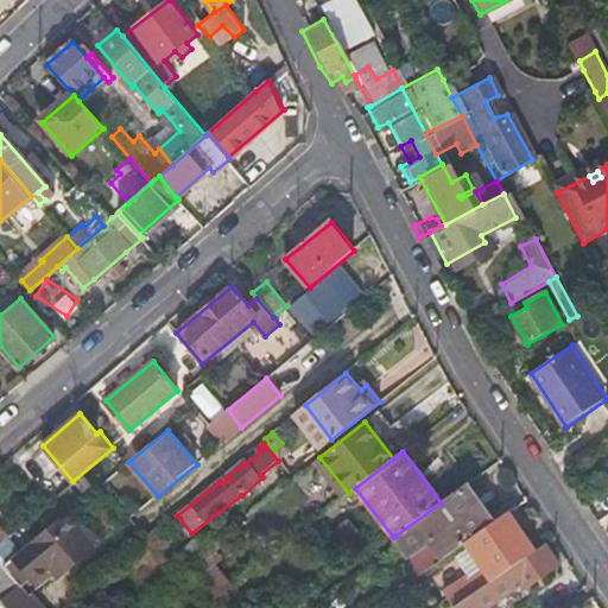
[(445,556),(491,525),(463,487),(441,502),(396,536),(412,558),(435,540),(445,556)]
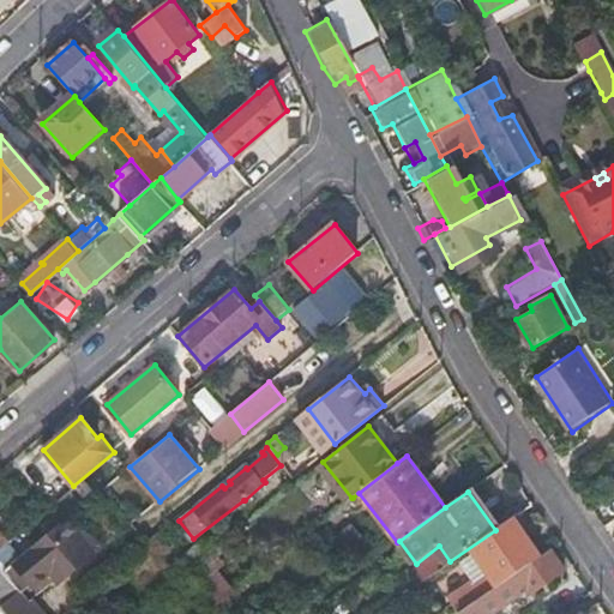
[(20,554),(13,560),(32,582),(47,570),(54,578),(59,582),(95,553),(92,551),(80,536),(66,519),(20,554)]
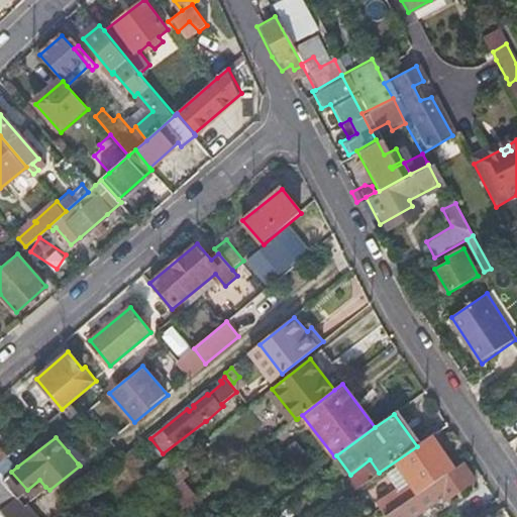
[(287,466),(306,455),(299,441),(280,451),(287,466)]
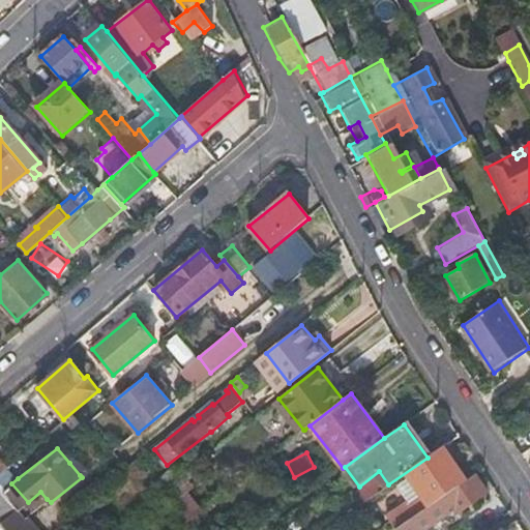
[(441,500),(467,482),(445,452),(420,470),(441,500)]
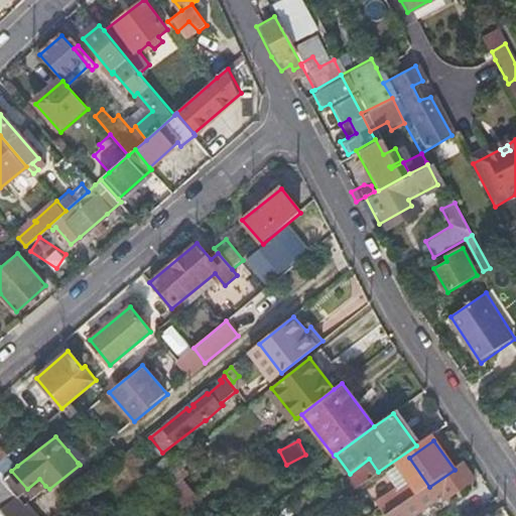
[(74,446),(68,450),(78,463),(83,458),(74,446)]
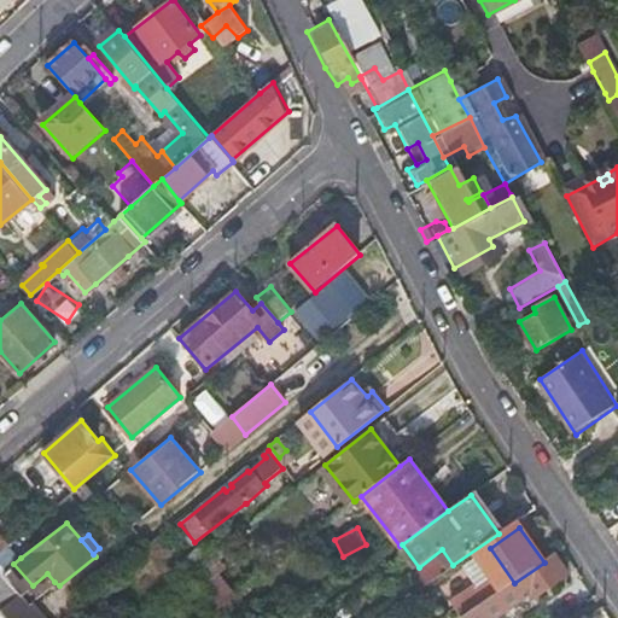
[(9,543),(5,546),(0,549),(0,565),(5,571),(13,564),(21,558),(9,543)]
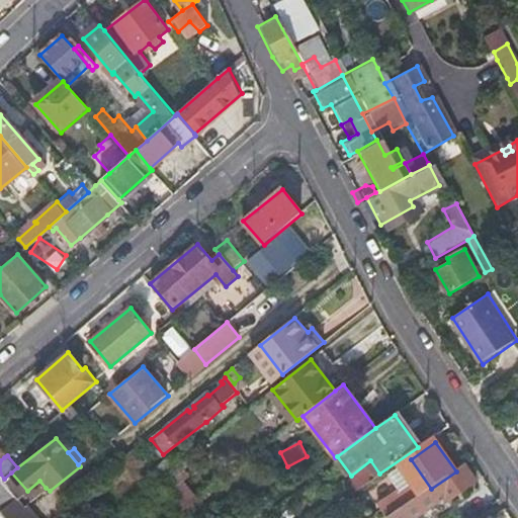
[(192,461),(188,456),(179,464),(183,469),(192,461)]
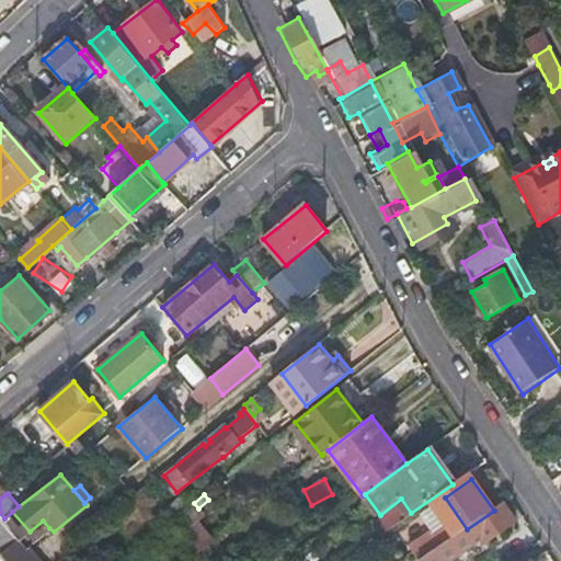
[(171,521),(191,505),(182,495),(163,512),(171,521)]
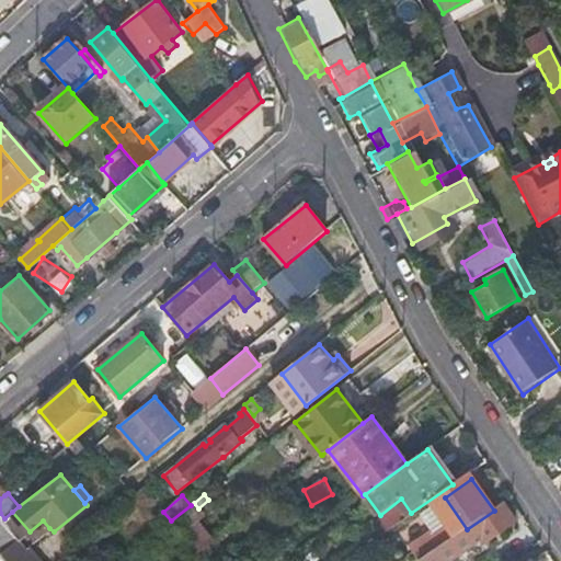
[(390,529),(411,513),(401,499),(380,515),(390,529)]
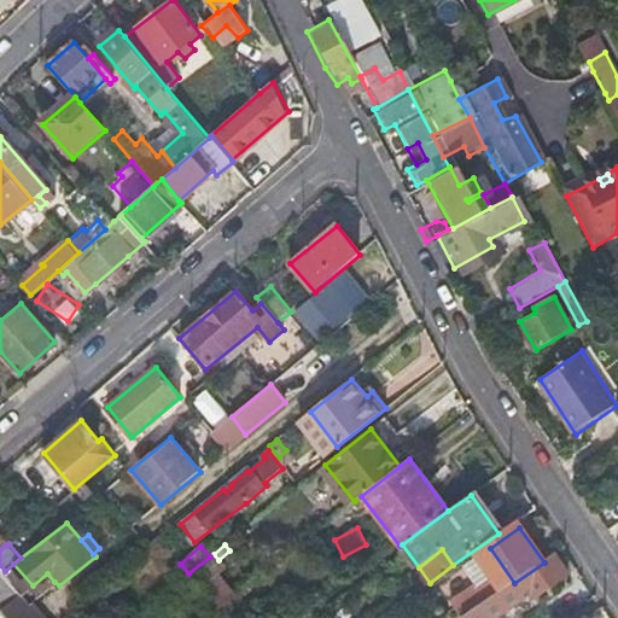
[(219,560),(214,554),(210,557),(188,573),(217,608),(234,596),(216,575),(225,567),(219,560)]
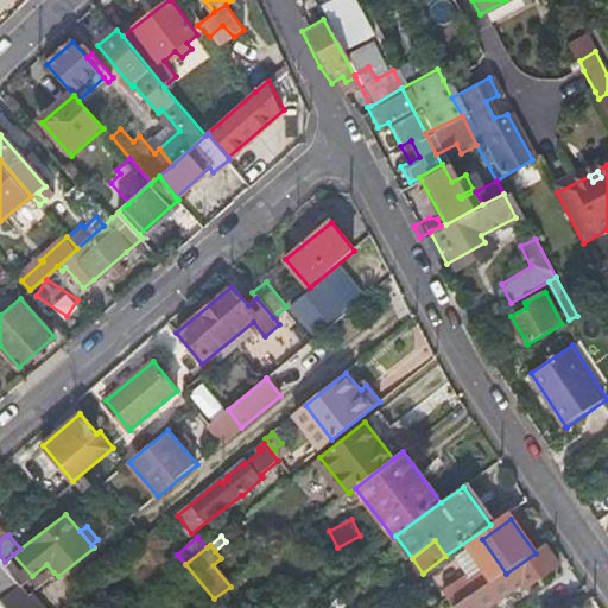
[(456,607),(488,607),(520,584),(524,589),(558,565),(545,546),(536,553),(506,574),(486,588),(456,607)]
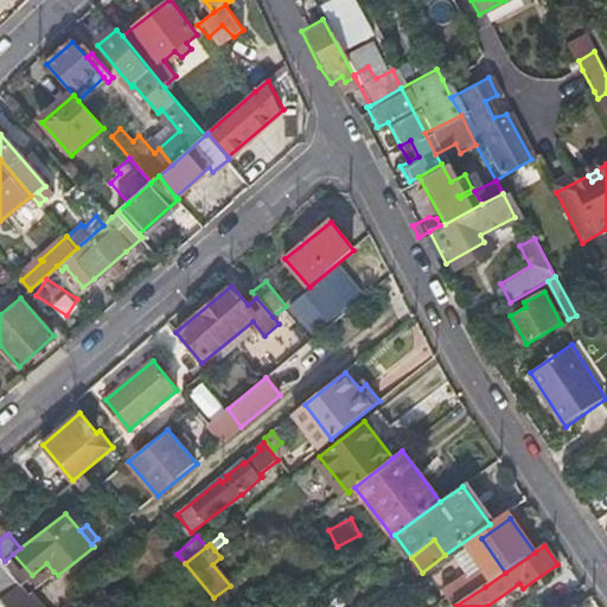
[(0,595),(18,582),(2,563),(0,560),(0,595)]
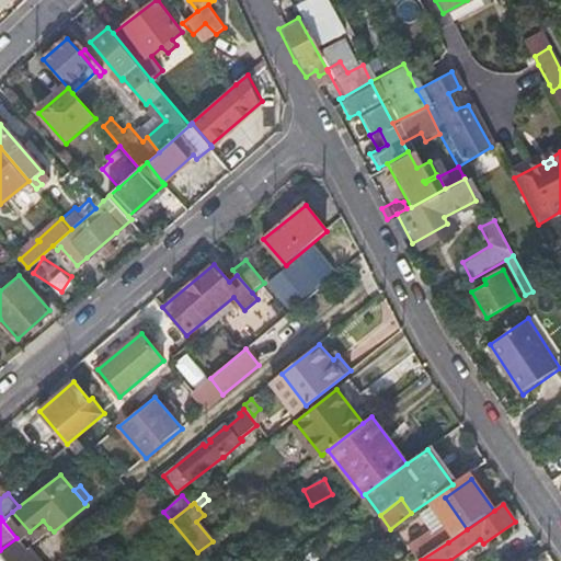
[(43,521),(30,531),(35,539),(49,528),(43,521)]
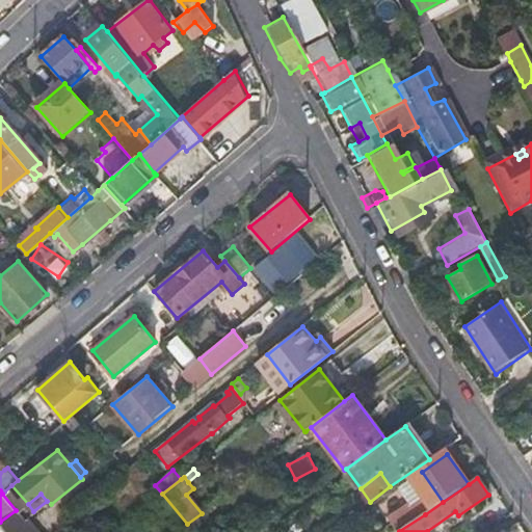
[(391,524),(396,531),(399,531),(425,514),(418,505),(391,524)]
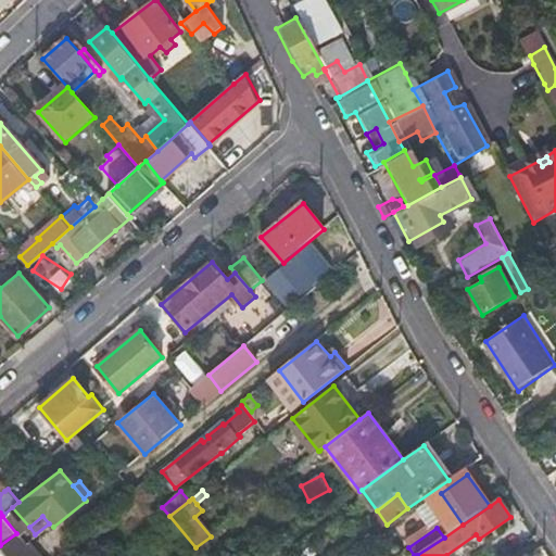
[(0,545),(0,547),(7,555),(41,555),(32,544),(28,546),(16,533),(0,545)]
